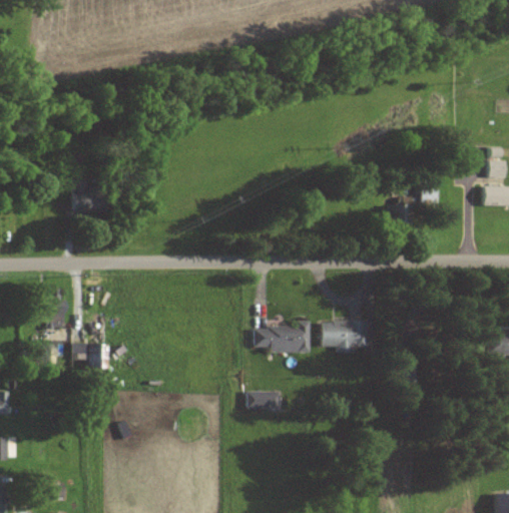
[(490,178),(507,177),(507,159),(502,159),(501,148),(489,148),(490,178)]
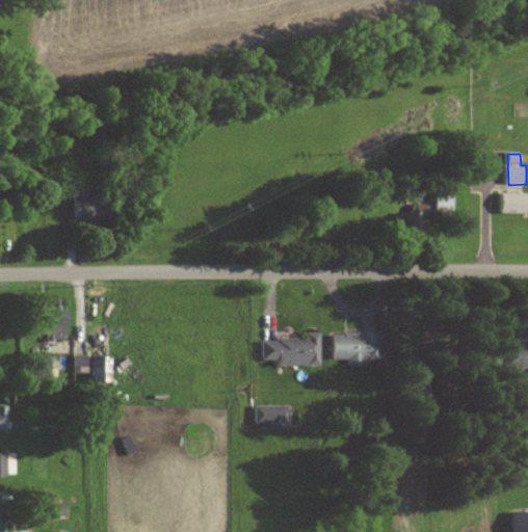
[(73,186),(74,223),(111,222),(109,185),(73,186)]
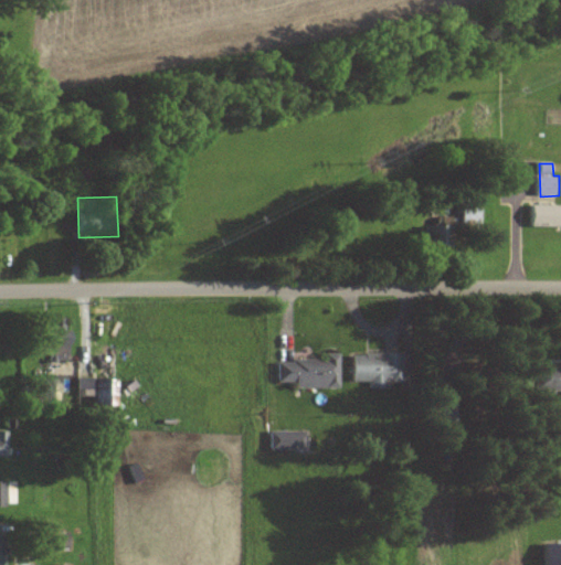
[(484,203),(465,204),(466,223),(485,222),(484,203)]
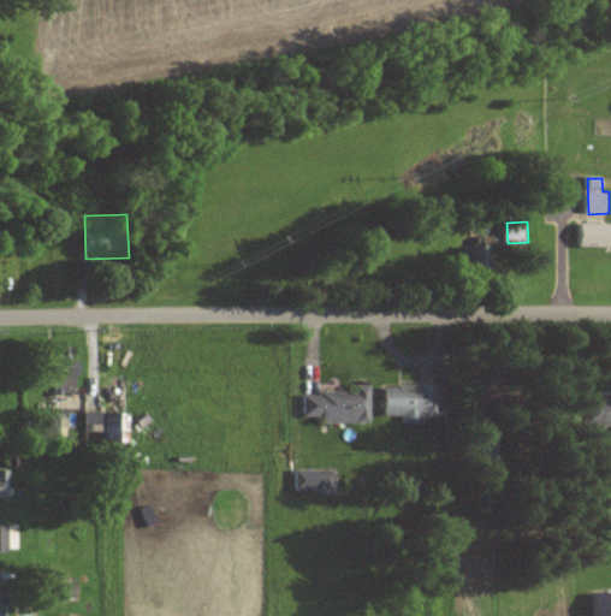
[(610,223),(581,223),(581,247),(610,247),(610,223)]
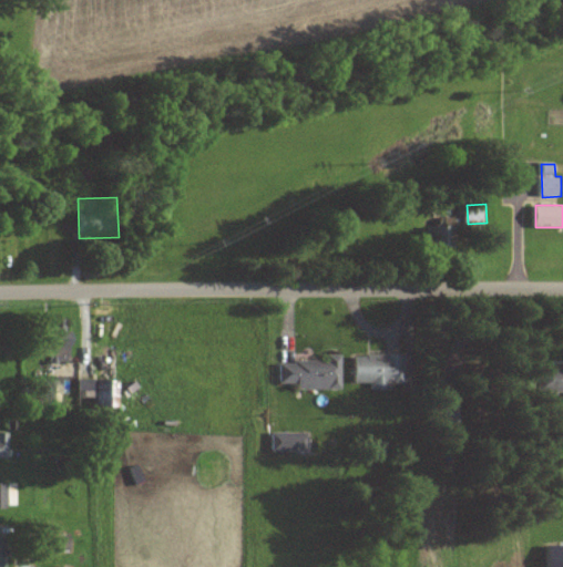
[(451,227),(431,227),(431,247),(450,248),(451,227)]
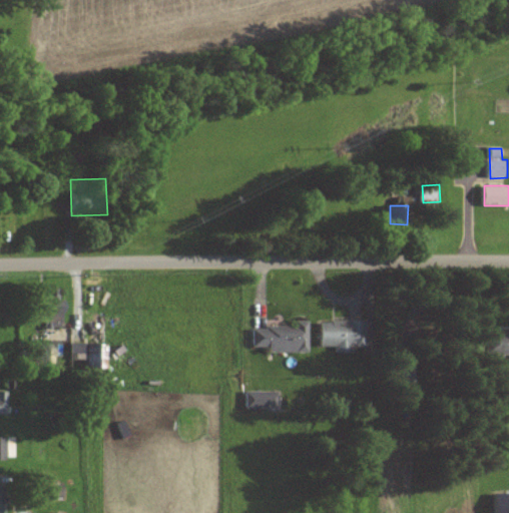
[(46,289),(58,290),(65,304),(64,328),(45,330),(38,320),(37,308),(46,289)]
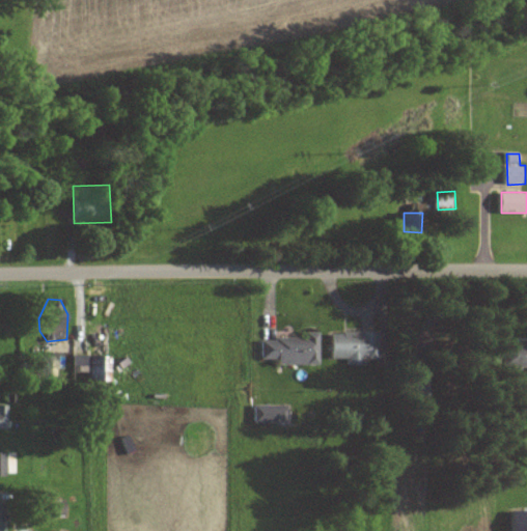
[(262,339),(264,359),(281,363),(322,364),(322,330),(307,331),(278,337),(262,339)]
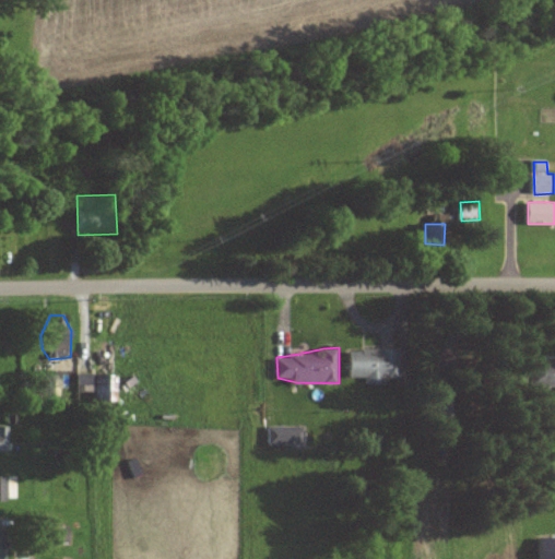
[(351,351),(350,380),(367,384),(389,385),(408,377),(404,349),(363,348),(351,351)]
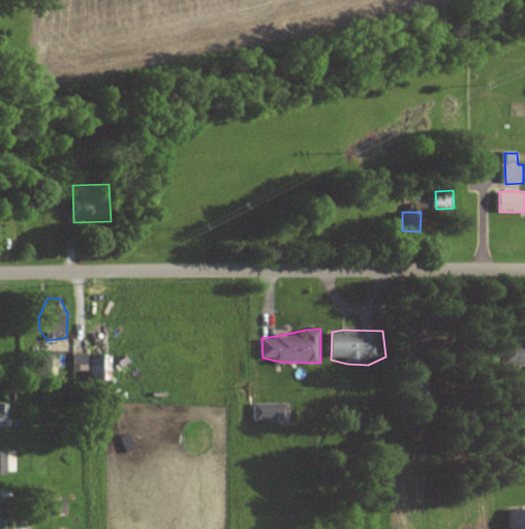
[(524,343),(499,344),(500,368),(524,368),(524,343)]
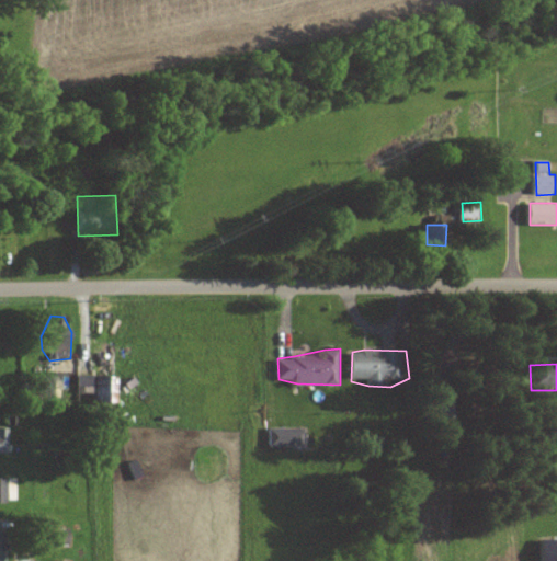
[(117,404),(118,377),(79,375),(78,402),(117,404)]
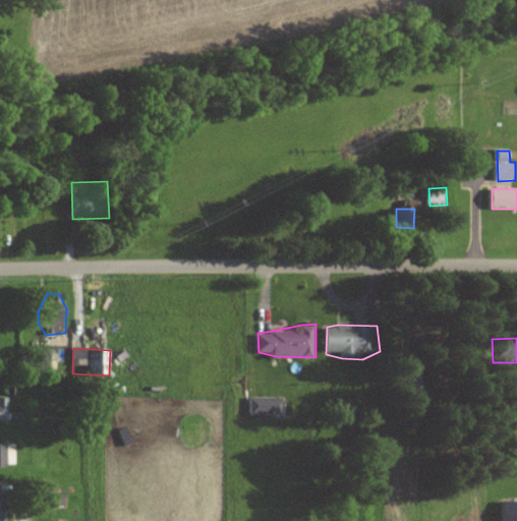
[(285,397),(252,396),(251,414),(285,415),(285,397)]
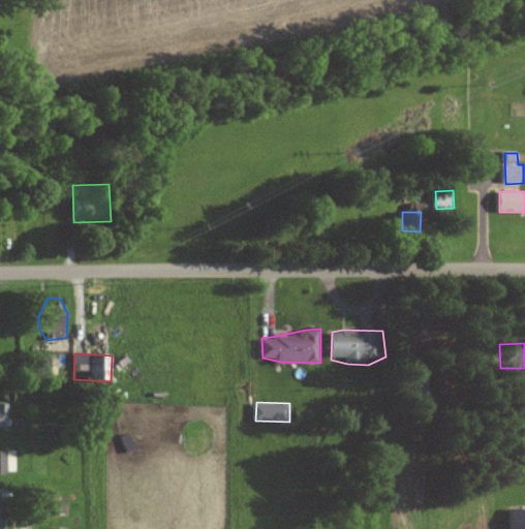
[(0,403),(0,430),(8,427),(11,403),(0,403)]
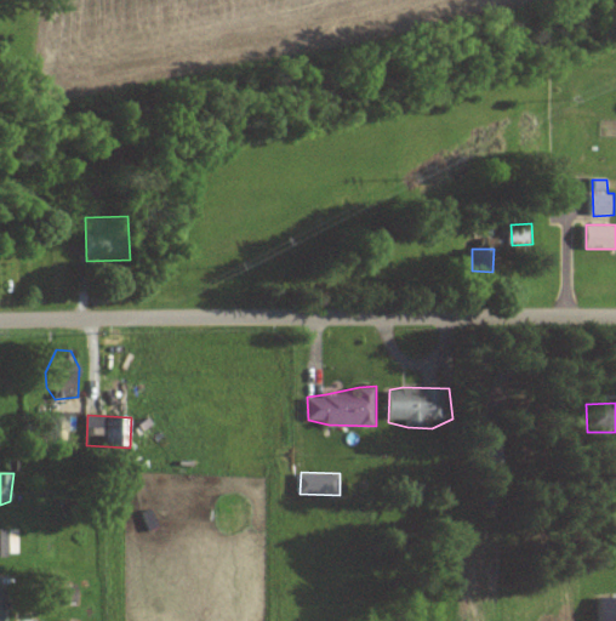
[(61,603),(79,602),(79,586),(61,586),(61,603)]
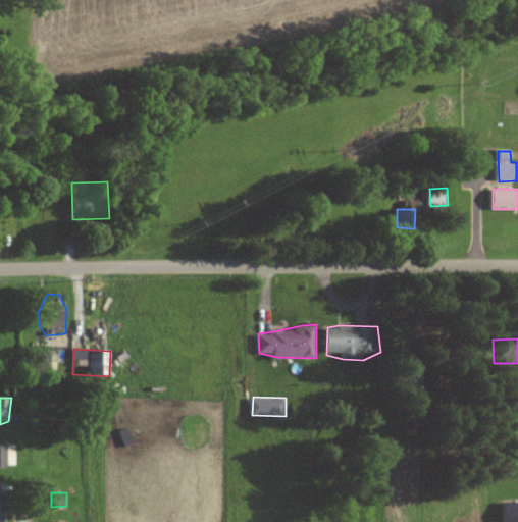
[(0,521),(0,493),(10,493),(7,521),(0,521)]
